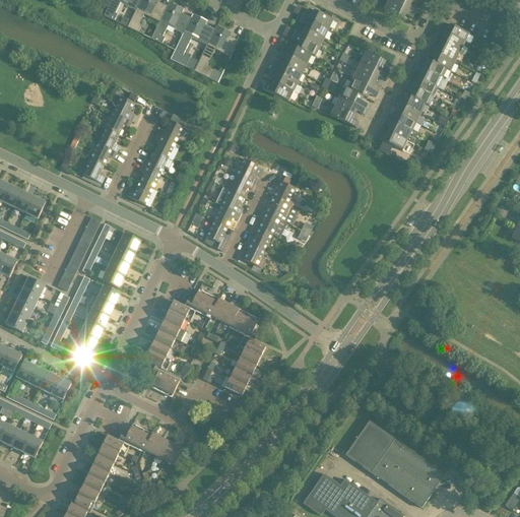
[(110,0),(104,13),(115,18),(118,12),(115,11),(121,0),(136,8),(140,0),(110,0)]
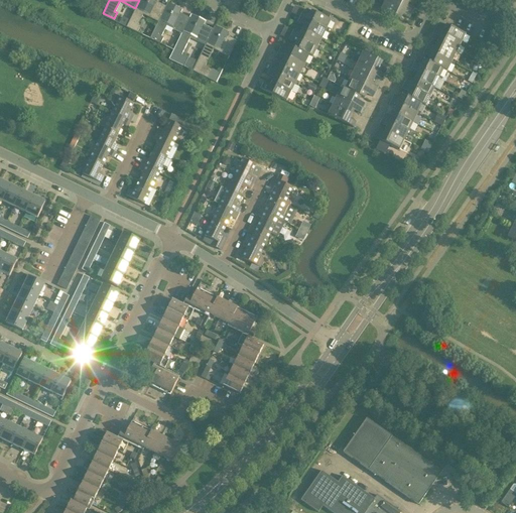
[(143,12),(158,19),(166,4),(157,0),(139,0),(135,8),(127,25),(137,30),(140,23),(138,23),(143,12)]
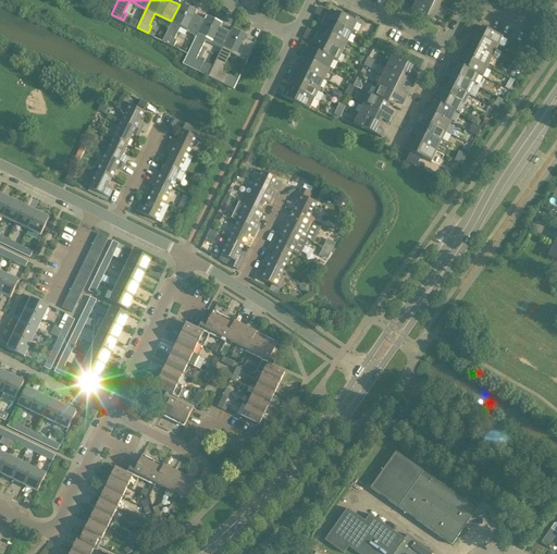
[(180,26),(196,34),(205,17),(195,12),(197,8),(182,0),(180,4),(171,21),(162,39),(173,45),(176,38),(174,37),(180,26)]
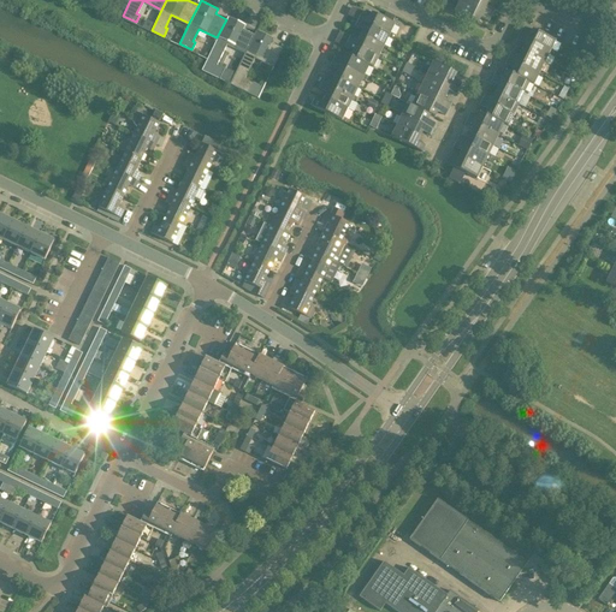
[(491,13),(463,0),(458,0),(455,10),(478,21),(480,15),(487,18),(489,18),(490,13),(491,13)]
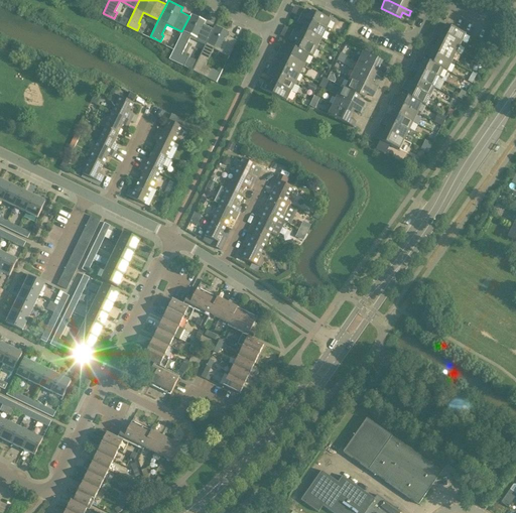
[(388,0),(411,11),(413,6),(407,3),(409,0),(388,0)]
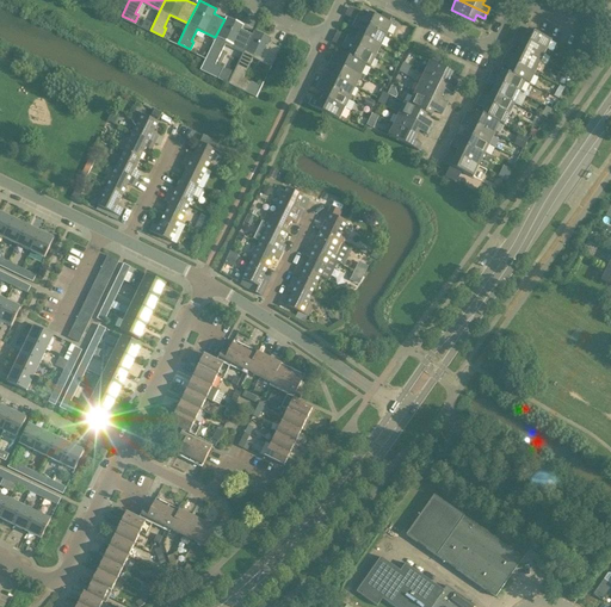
[(388,19),(392,13),(383,8),(380,16),(388,19)]
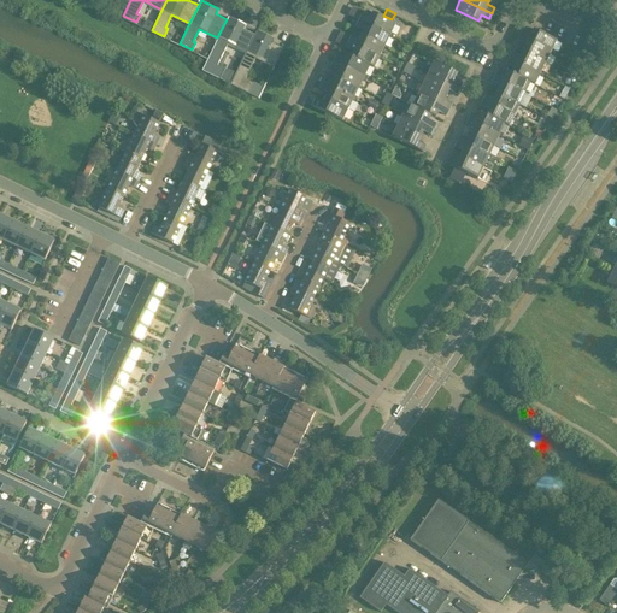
[(359,18),(393,34),(394,31),(391,30),(395,21),(392,19),(383,16),(372,10),(370,16),(362,12),(359,18)]
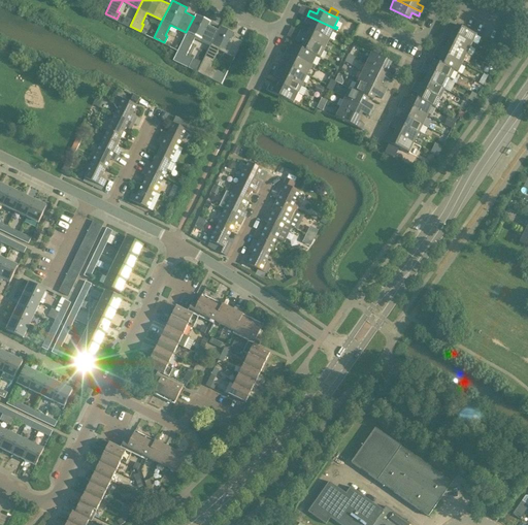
[(195,36),(210,44),(219,28),(208,24),(210,20),(196,12),(194,17),(186,32),(173,59),(188,66),(192,58),(186,55),(195,36)]
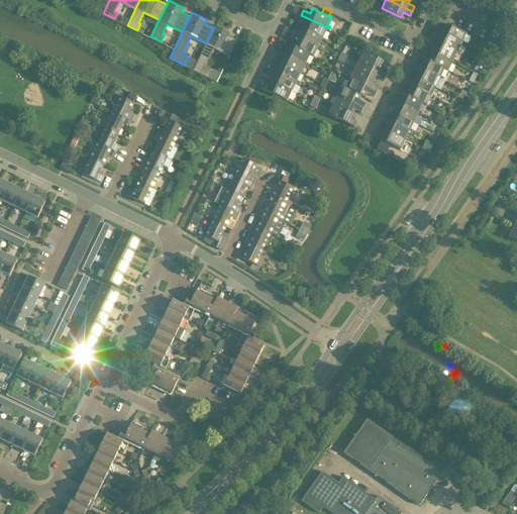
[(303,27),(322,36),(325,29),(328,30),(329,28),(301,15),(299,19),(305,22),(303,27)]
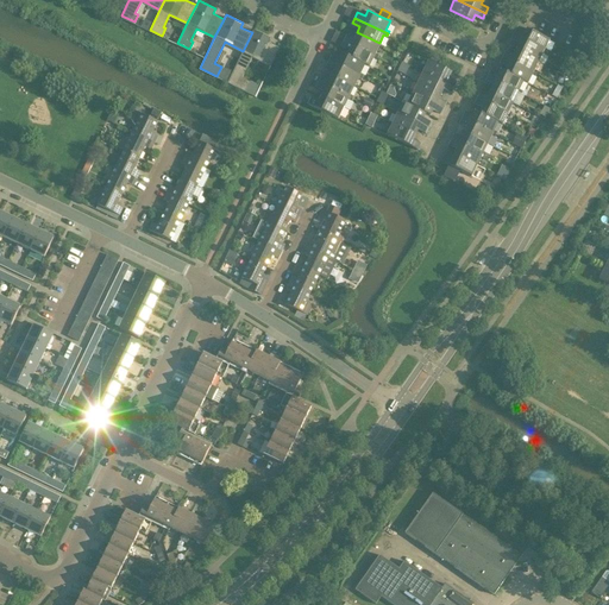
[(514,33),(546,50),(547,48),(545,46),(548,37),(526,26),(523,32),(516,29),(514,33)]
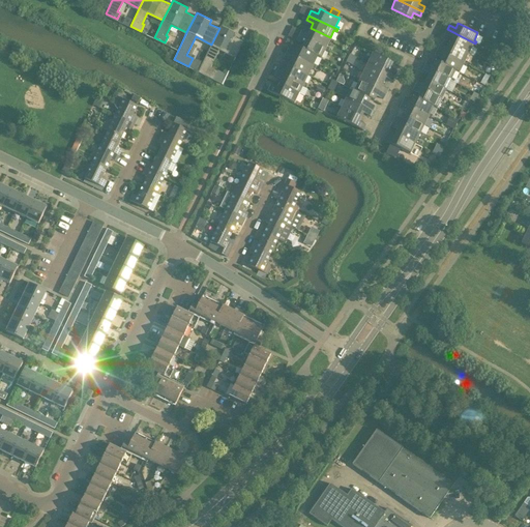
[(219,49),(235,56),(243,40),(234,35),(235,31),(221,24),(219,28),(211,45),(198,70),(212,78),(217,69),(211,66),(219,49)]
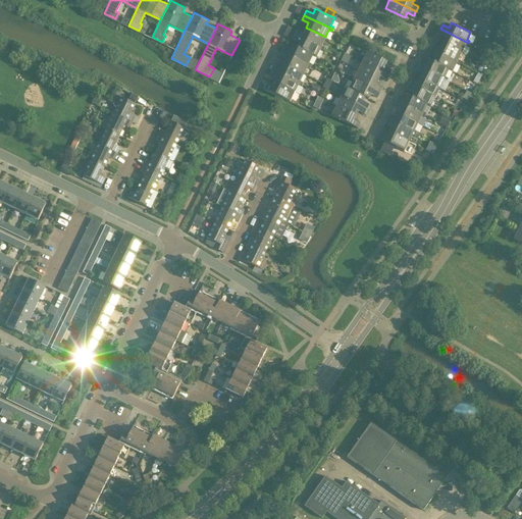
[(296,34),(323,47),(324,45),(321,44),(325,37),(306,28),(304,32),(298,29),(296,34)]
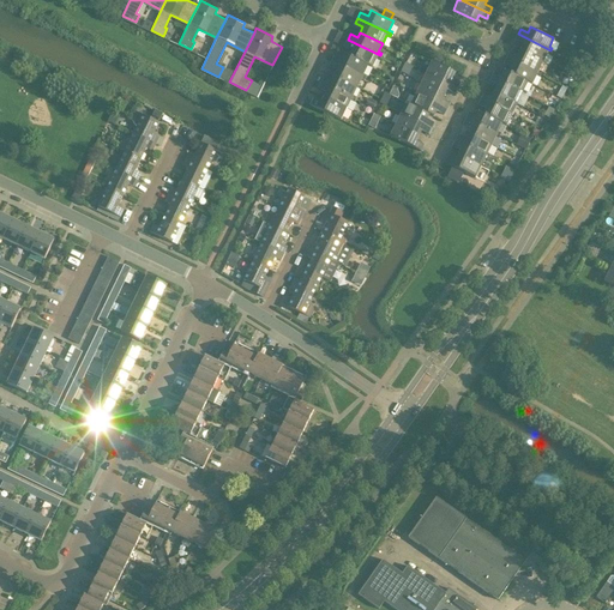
[(519,48),(542,60),(546,52),(549,53),(551,50),(518,34),(515,40),(522,43),(519,48)]
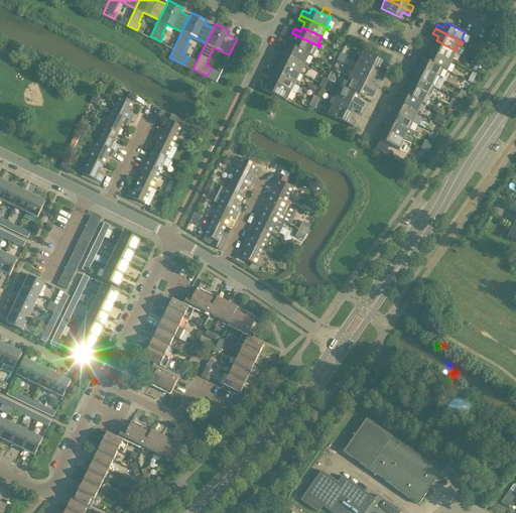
[(293,44),(293,45),(308,52),(312,54),(315,47),(318,48),(319,46),(292,33),(290,37),(296,40),(293,44)]
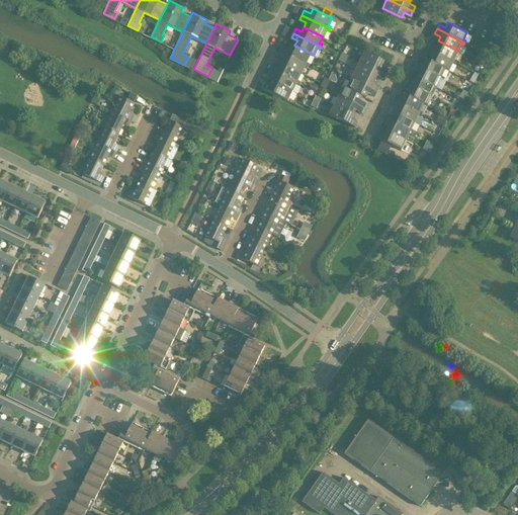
[(428,47),(456,61),(457,59),(454,58),(457,51),(438,40),(436,46),(430,43),(428,47)]
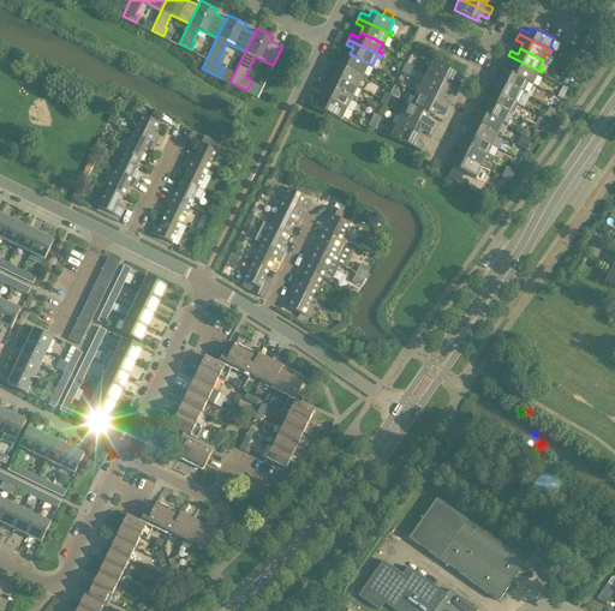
[(584,60),(587,53),(580,51),(577,57),(584,60)]
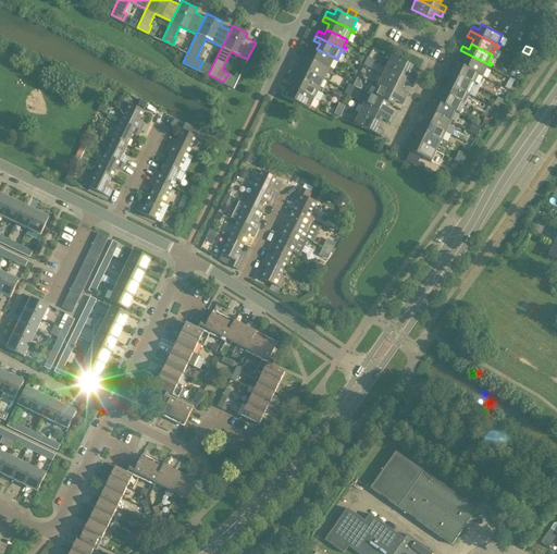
[(301,53),(332,69),(333,66),(330,64),(333,57),(317,49),(317,48),(313,47),(310,51),(304,49),(301,53)]
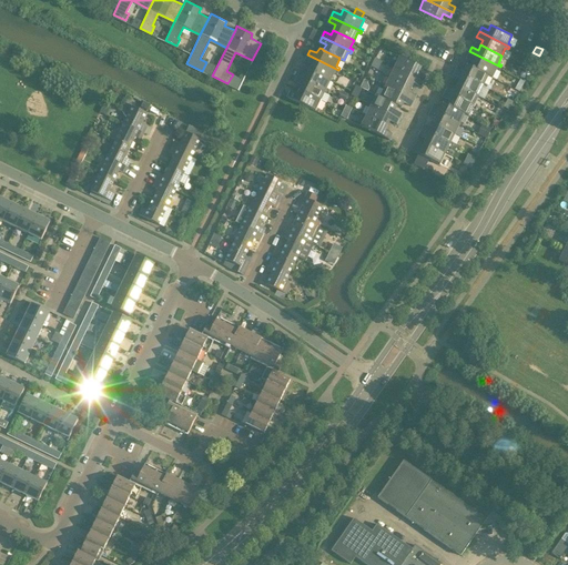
[(472,64),(470,66),(488,73),(492,76),(496,68),(499,69),(500,67),(469,51),(466,57),(474,60),(472,64)]
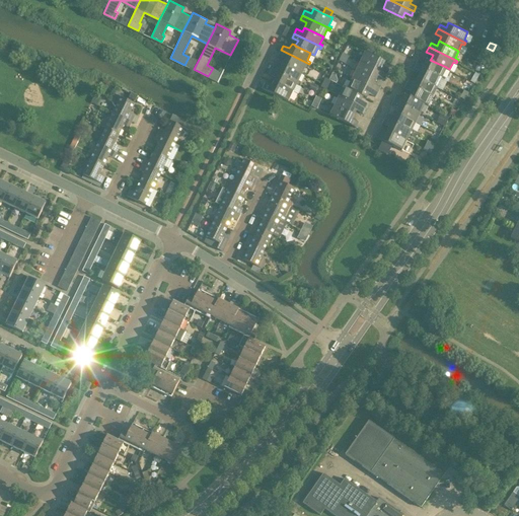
[(283,62),(301,71),(305,65),(308,66),(309,64),(281,50),(279,55),(285,58),(283,62)]
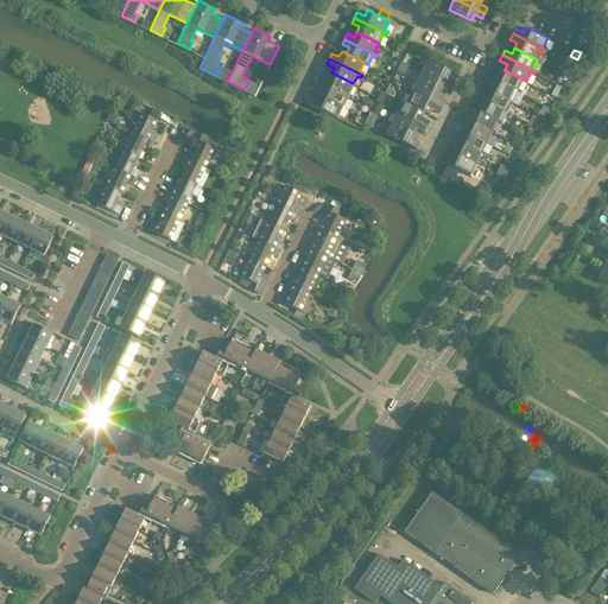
[(424,67),(420,65),(419,68),(453,84),(455,78),(448,75),(450,69),(429,58),(424,67)]
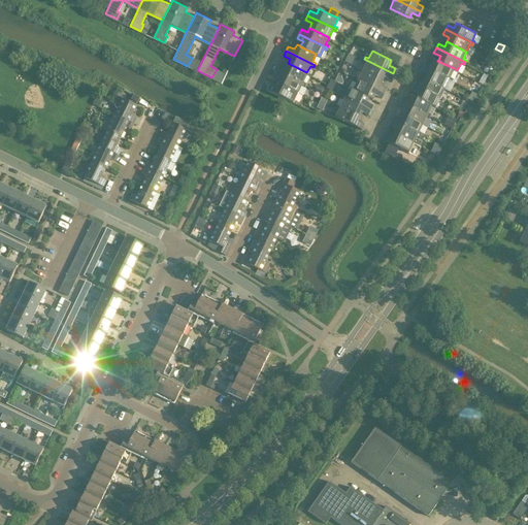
[(344,61),(351,64),(351,63),(355,55),(349,52),(348,54),(343,61),(344,61)]
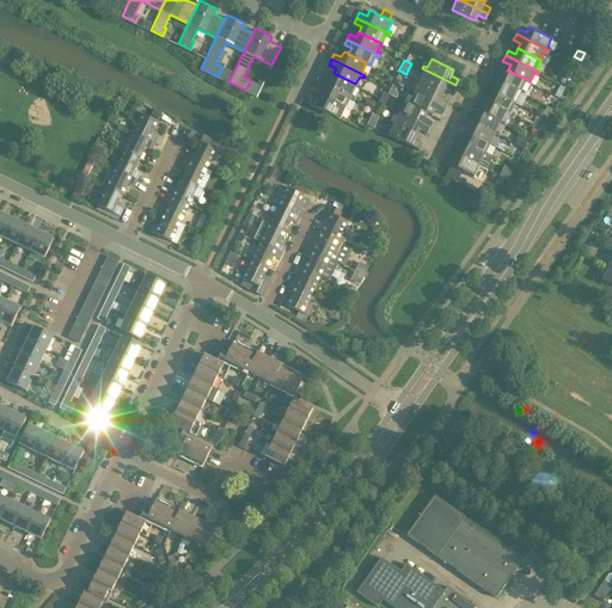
[(420,81),(442,92),(445,86),(452,90),(456,85),(422,68),(421,71),(424,73),(420,81)]
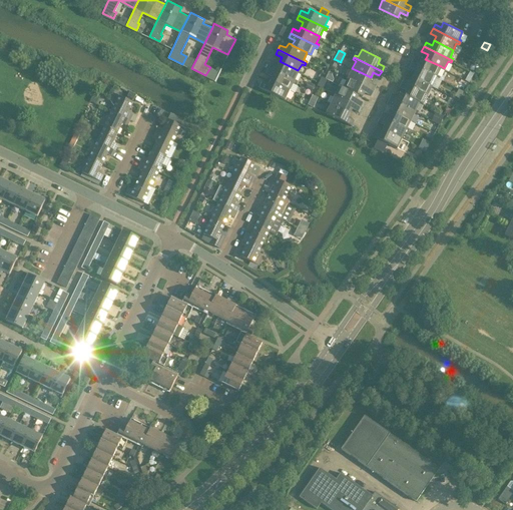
[(411,63),(439,77),(440,74),(437,73),(441,66),(425,59),(426,58),(422,57),(420,62),(414,59),(411,63)]
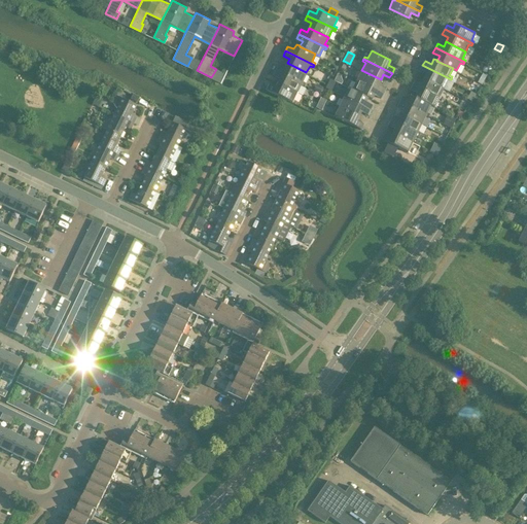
[(276,69),(305,83),(306,81),(303,79),(306,72),(287,63),(285,68),(279,65),(276,69)]
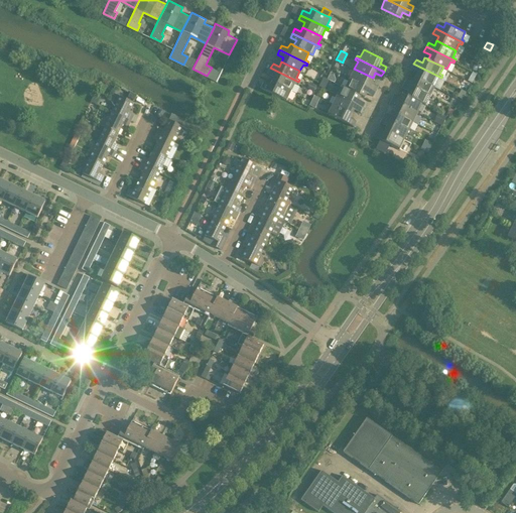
[(415,76),(434,85),(437,78),(440,80),(441,78),(413,63),(411,69),(417,71),(415,76)]
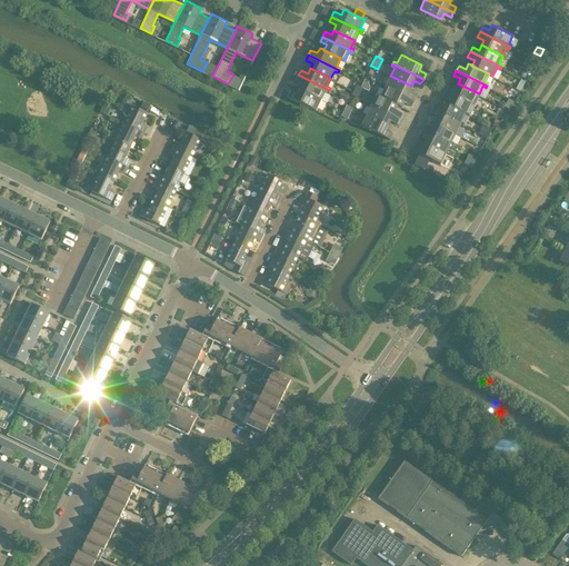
[(300,88),(321,98),(325,90),(328,92),(329,90),(298,75),(296,80),(302,83),(300,88)]
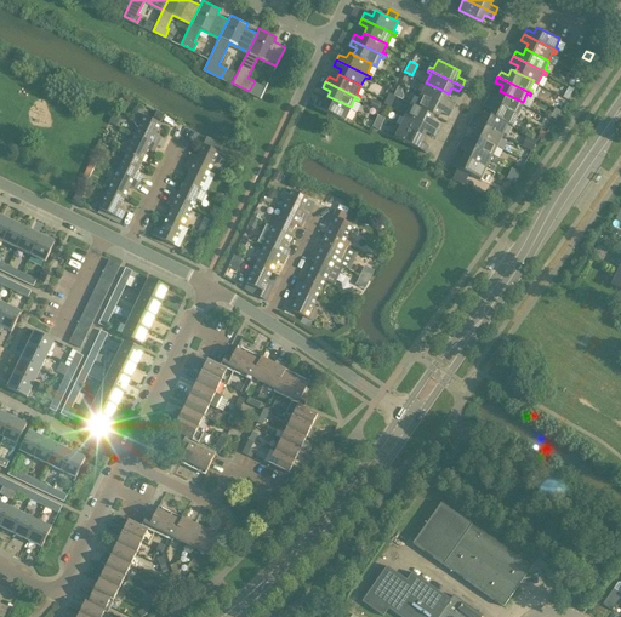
[(417,91),(451,108),(454,102),(446,98),(449,93),(426,83),(422,90),(419,89),(417,91)]
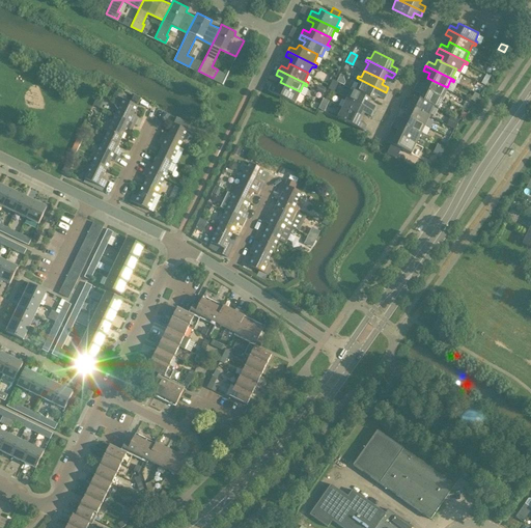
[(340,73),(336,80),(344,84),(345,81),(344,75),(340,73)]
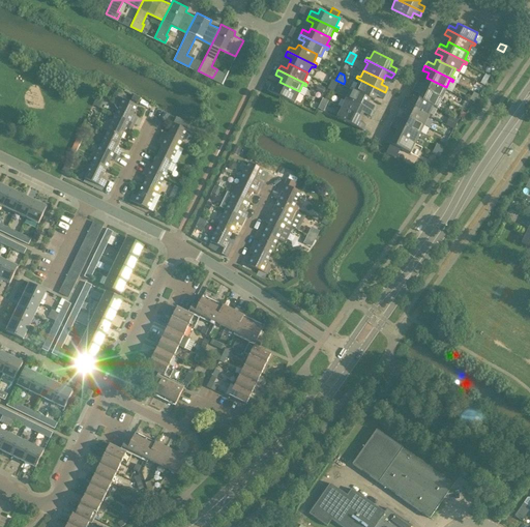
[(355,88),(354,89),(371,96),(370,96),(374,98),(376,93),(382,96),(385,92),(356,78),(355,80),(358,81),(355,88)]
